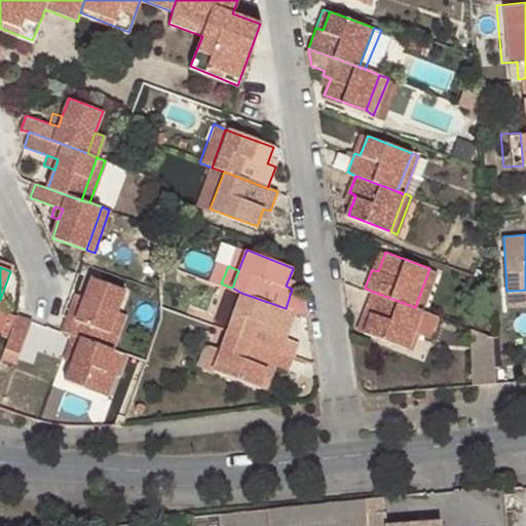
[(415,307),(422,309),(436,271),(429,268),(415,307)]
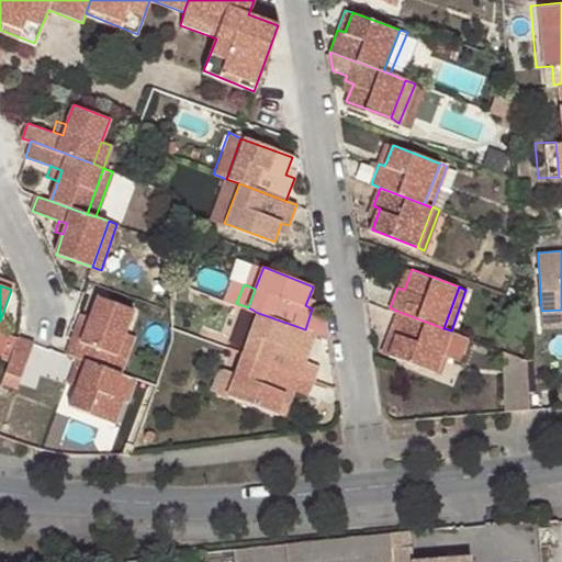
[(77,357),(112,370),(125,333),(134,311),(99,298),(90,318),(82,340),(72,336),(66,353),(77,357)]
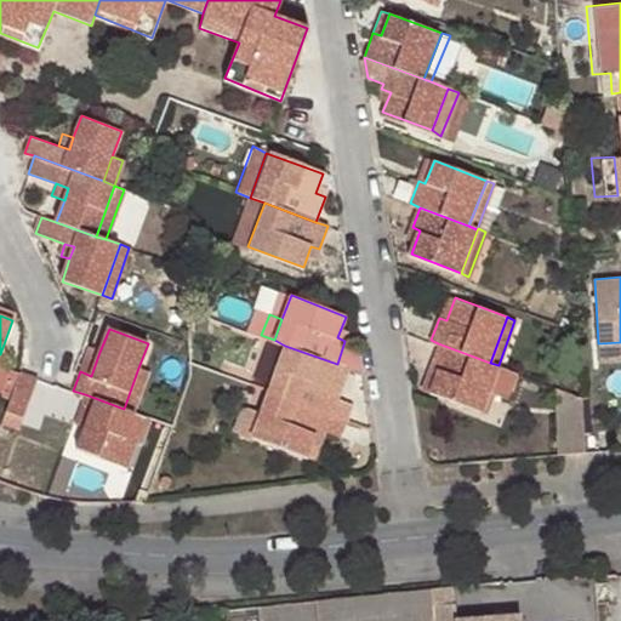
[(348,368),(360,372),(357,345),(345,341),(337,364),(341,365),(348,368)]
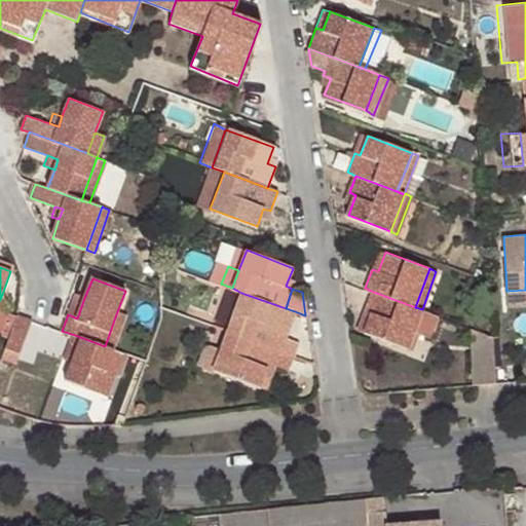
[(525,290),(506,291),(508,307),(525,305),(525,290)]
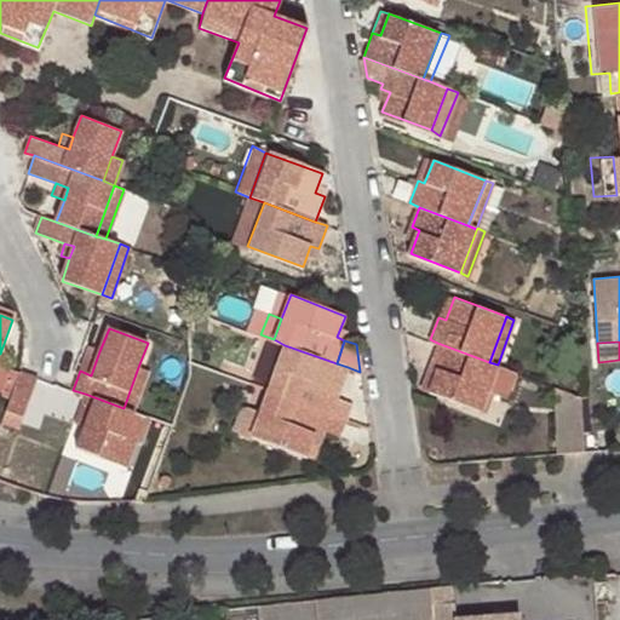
[(489,362),(437,343),(430,366),(437,368),(428,392),(480,411),(488,388),(506,394),(515,371),(498,365),(489,362)]
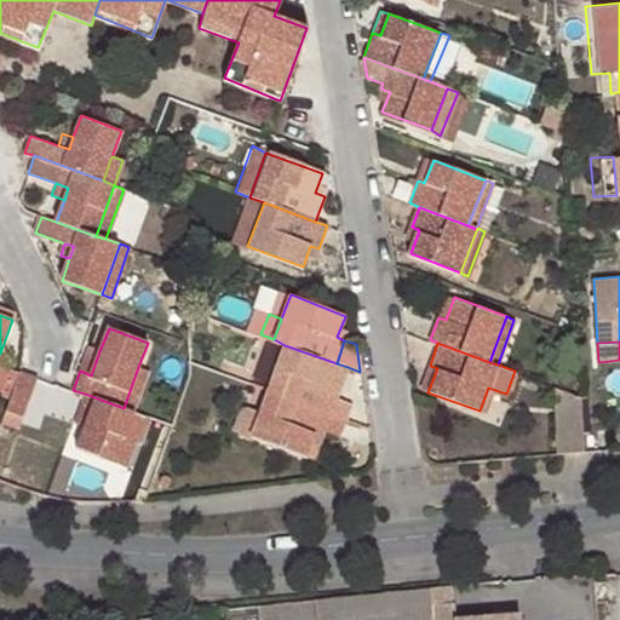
[(285,345),(269,389),(332,412),(339,390),(332,388),(340,365),(337,363),(285,345)]
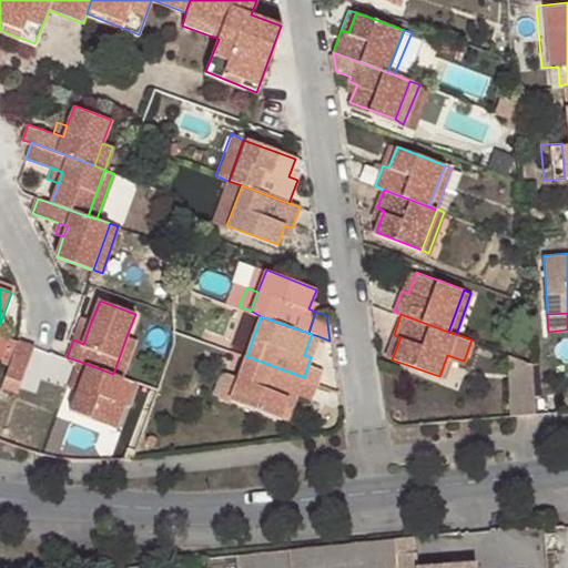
[(81,318),(73,340),(83,344),(91,322),(81,318)]
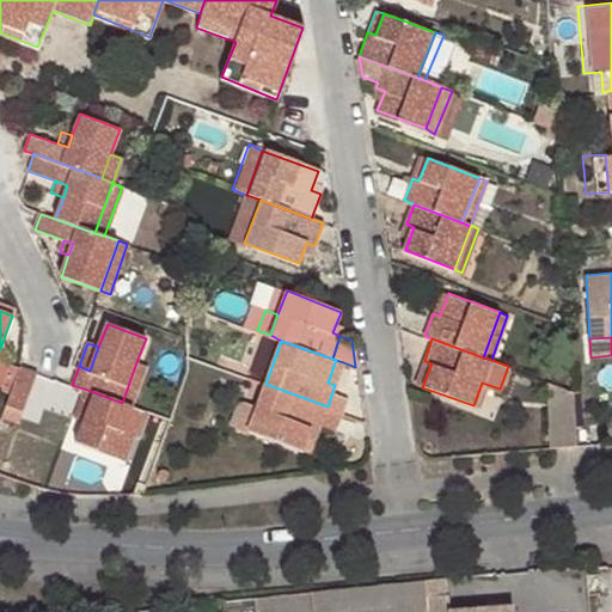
[(335,385),(343,362),(336,360),(328,383),(335,385)]
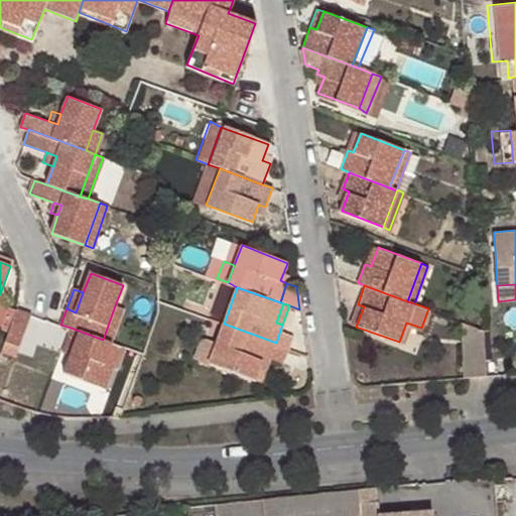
[(103,340),(111,343),(124,309),(115,305),(103,340)]
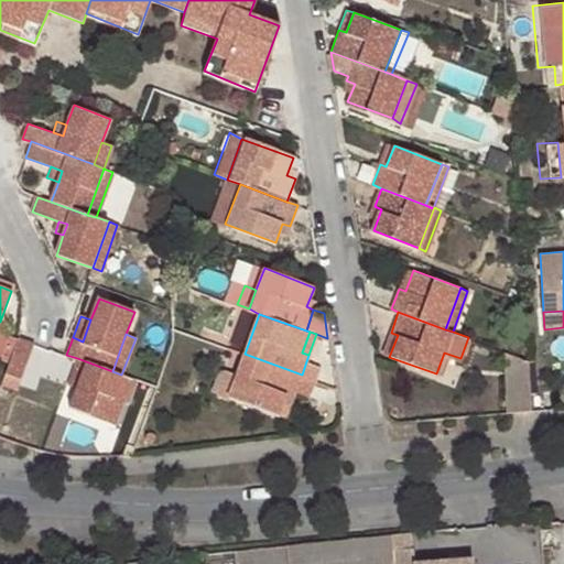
[(18,339),(6,372),(20,378),(34,345),(18,339)]
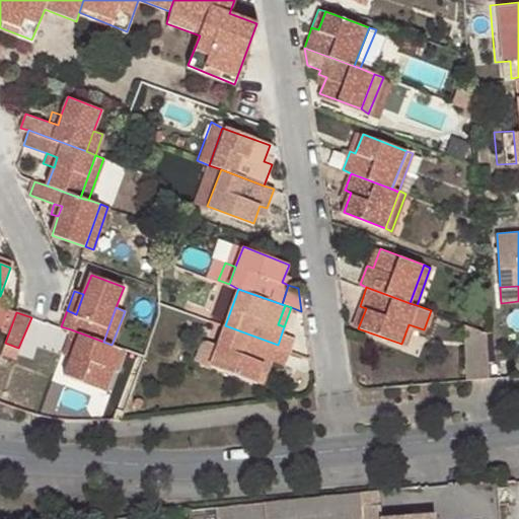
[(465,377),(490,375),(487,334),(462,323),(465,377)]
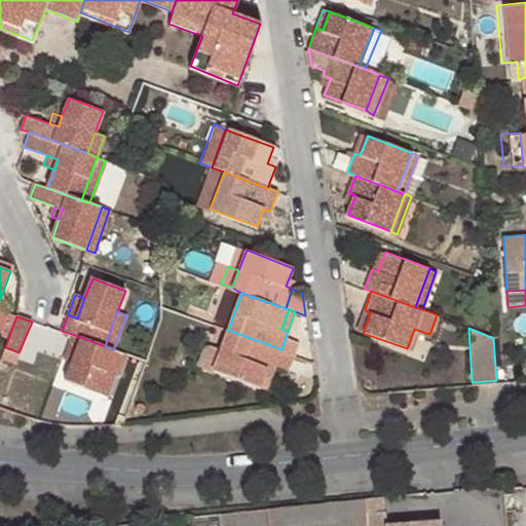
[(282,349),(228,330),(221,349),(214,370),(260,386),(267,367),(274,369),(277,365),(290,370),(295,354),(282,349)]
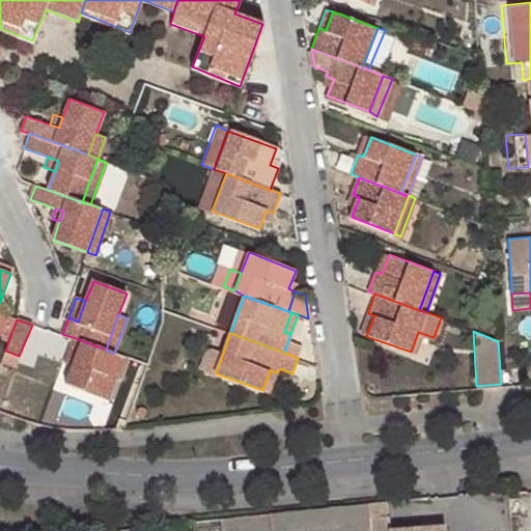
[(106,350),(73,337),(64,360),(74,364),(66,384),(99,395),(114,353),(106,350)]
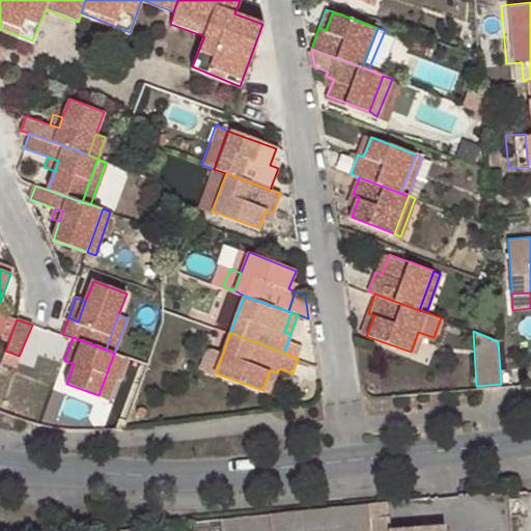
[(204,369),(216,373),(223,353),(213,347),(204,369)]
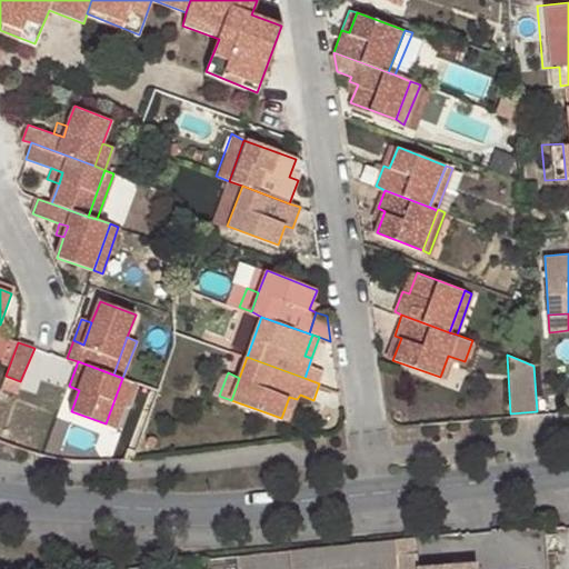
[(122,378),(106,423),(117,428),(133,381),(122,378)]
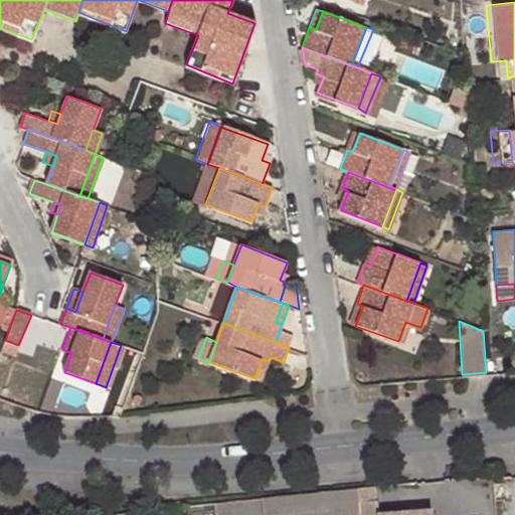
[(261,381),(269,361),(262,359),(254,378),(261,381)]
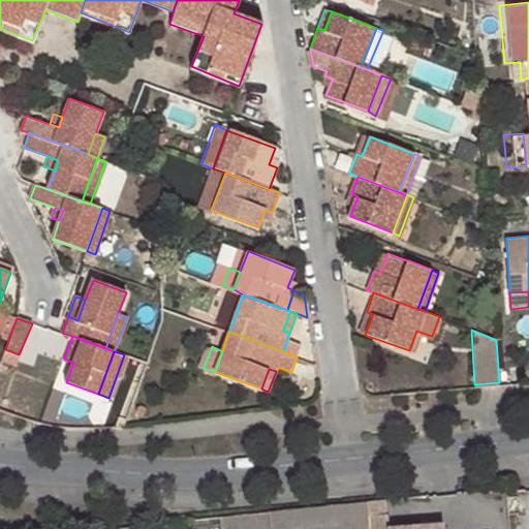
[(271,528),(270,512),(218,518),(219,528),(271,528)]
